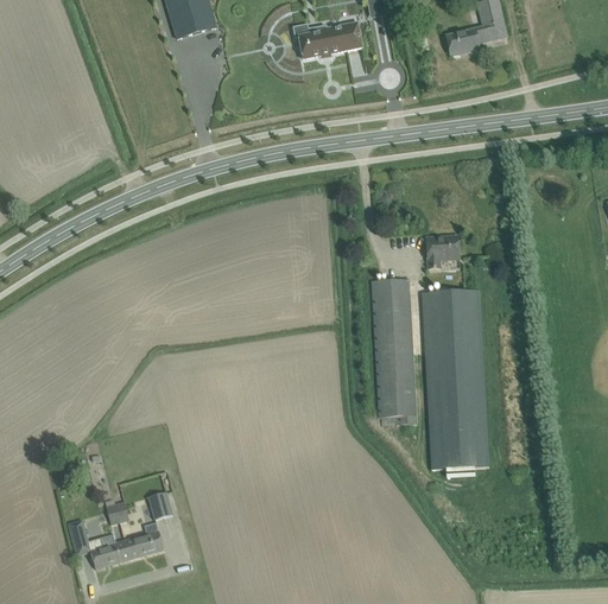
[(216,26),(213,16),(208,0),(166,0),(177,38),(216,26)]
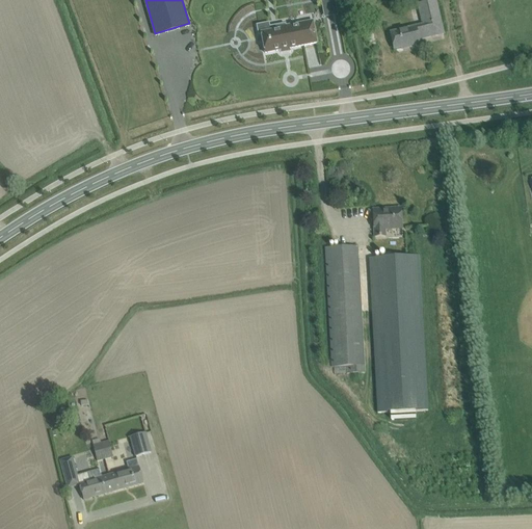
[(323,0),(325,15),(340,12),(337,0),(323,0)]
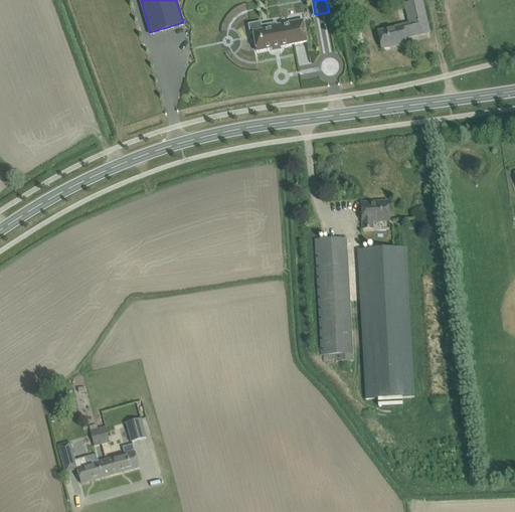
[(430,30),(426,20),(422,0),(408,0),(404,1),(410,24),(402,26),(401,24),(378,29),(379,34),(382,44),(390,42),(390,41),(393,40),(394,43),(405,41),(404,36),(430,30)]
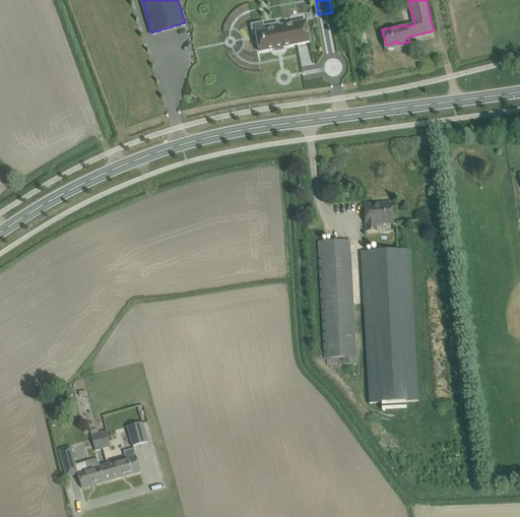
[(264,28),(255,30),(256,31),(259,50),(273,47),(275,47),(274,46),(282,44),(282,45),(283,45),(310,40),(306,18),(279,23),(274,24),(274,22),(264,24),(263,24),(264,28)]
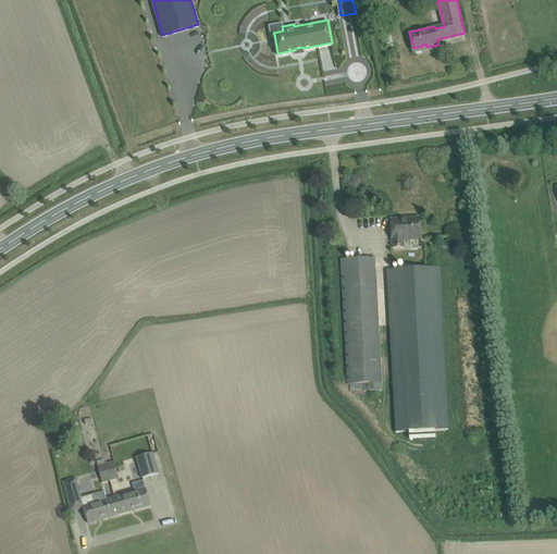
[(421,237),(421,226),(420,216),(406,217),(406,219),(401,219),(401,217),(391,218),(393,247),(405,246),(404,238),(421,237)]
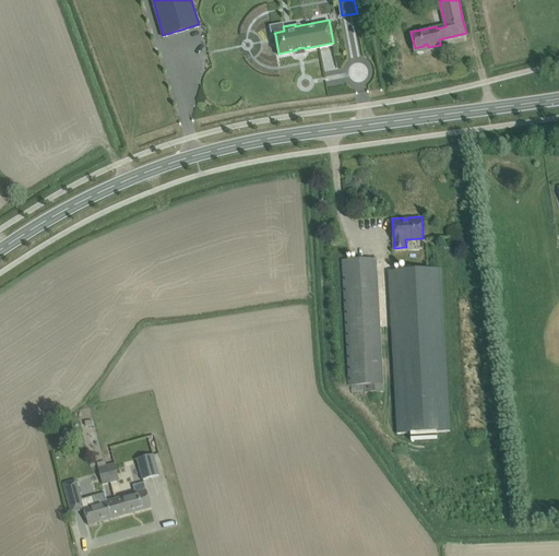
[(351,383),(351,391),(383,390),(377,257),(342,258),(348,383),(351,383)]
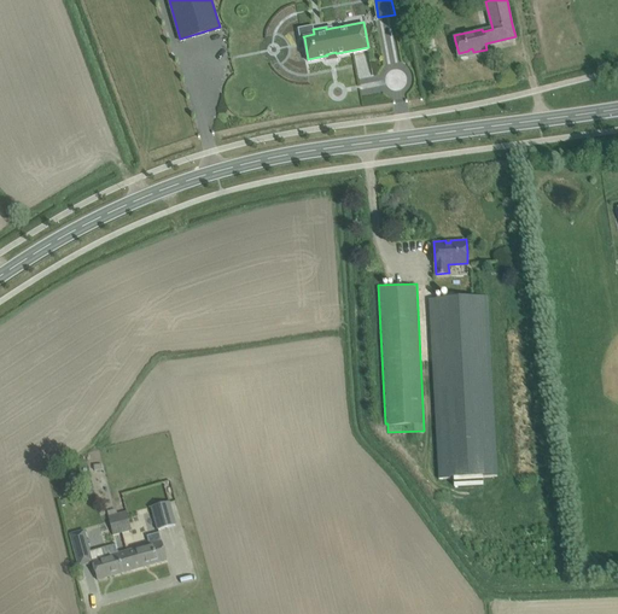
[(497,473),(488,293),(429,297),(438,477),(453,477),(454,485),(483,483),(483,474),(497,473)]
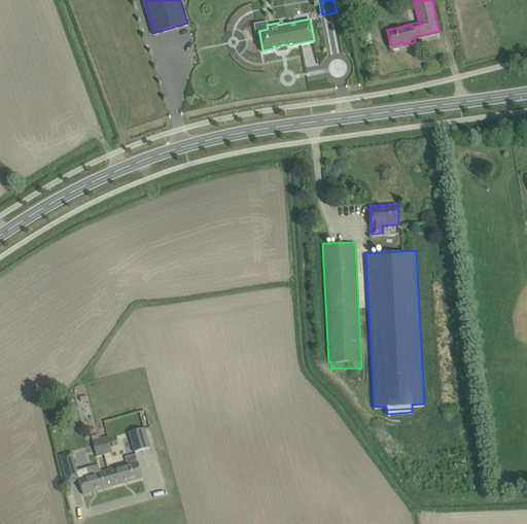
[(129,430),(134,450),(149,446),(144,426),(129,430)]
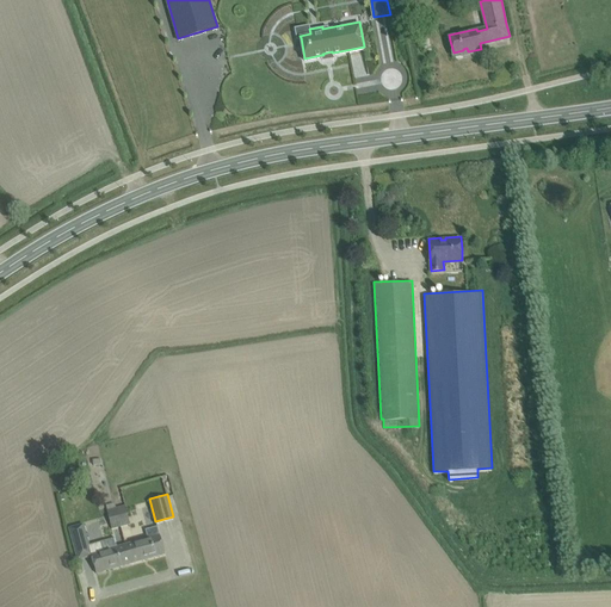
[(128,503),(106,509),(111,526),(133,521),(128,503)]
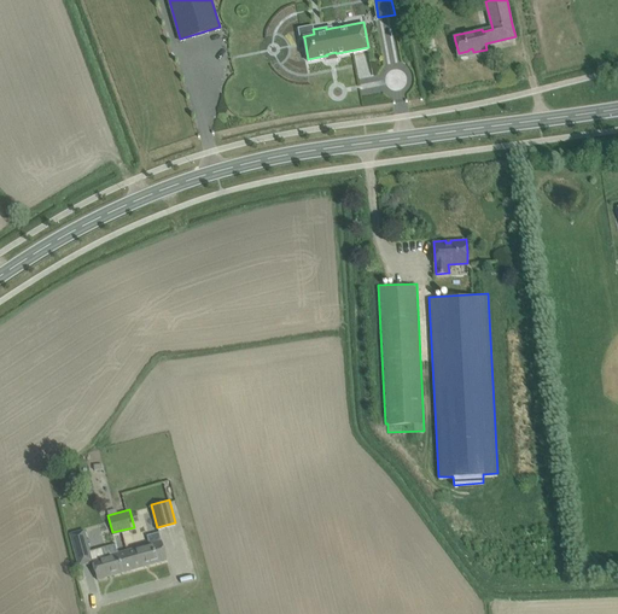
[(75,551),(89,548),(85,527),(70,531),(75,551)]
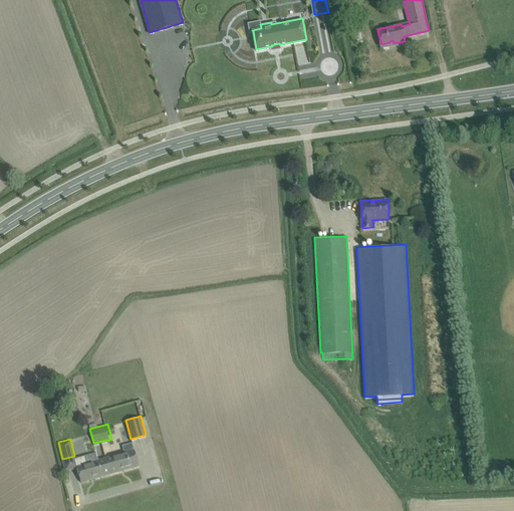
[(140,464),(135,449),(134,446),(126,448),(127,451),(113,455),(106,457),(103,449),(95,451),(97,459),(102,474),(140,464)]
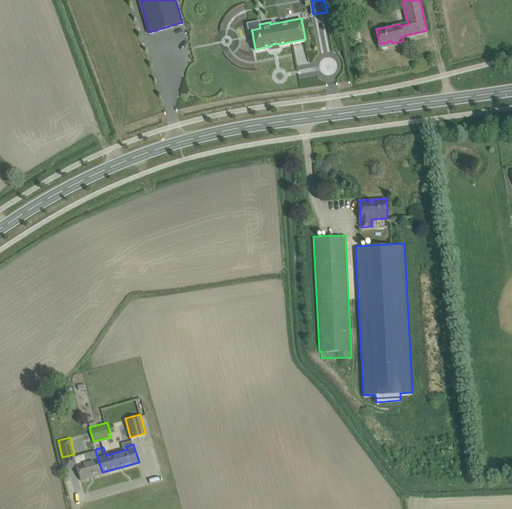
[(80,478),(102,472),(97,457),(95,449),(89,451),(91,459),(86,460),(76,463),(80,478)]
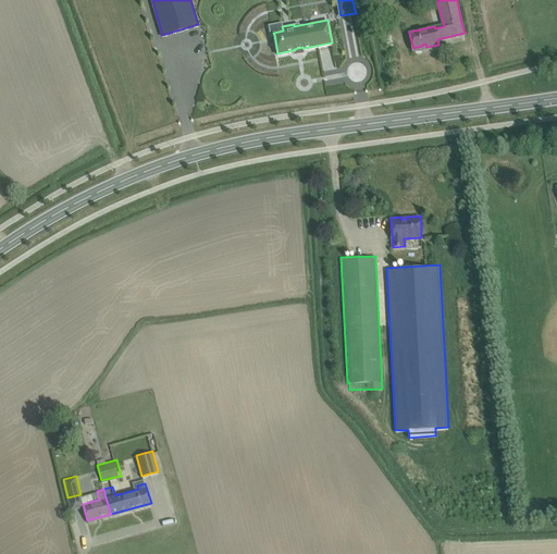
All buildings are outlined.
